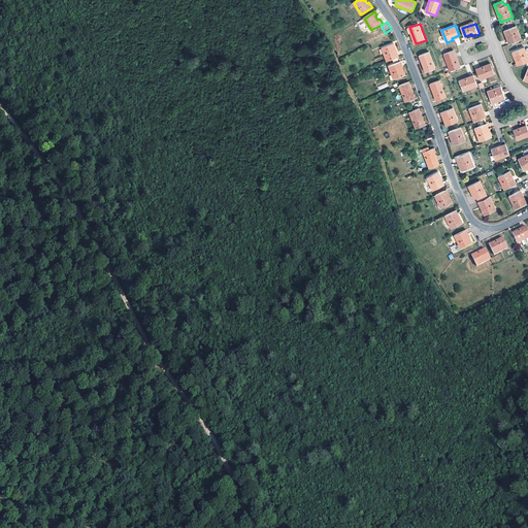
[(516,26),(504,30),(506,36),(507,35),(508,35),(512,42),(521,39),(516,26)]
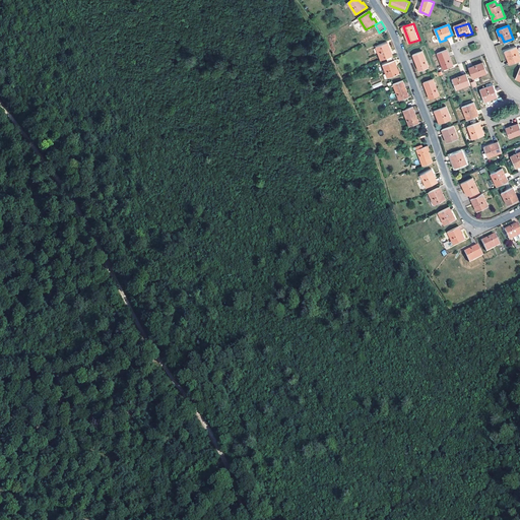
[(388,43),(377,48),(381,60),(393,56),(392,53),(390,54),(389,50),(391,49),(388,43)]
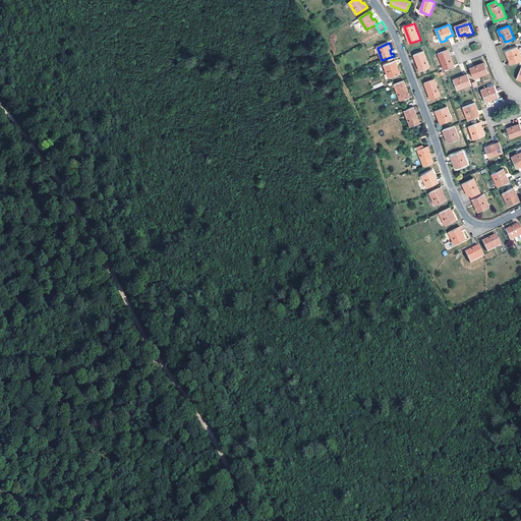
[(520,56),(517,47),(506,51),(508,57),(509,57),(510,56),(513,63),(520,60),(520,56)]
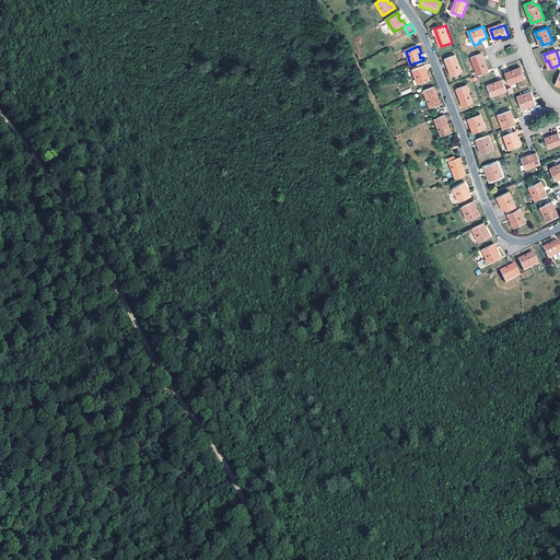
[(481,54),(471,58),(478,76),(488,71),(481,54)]
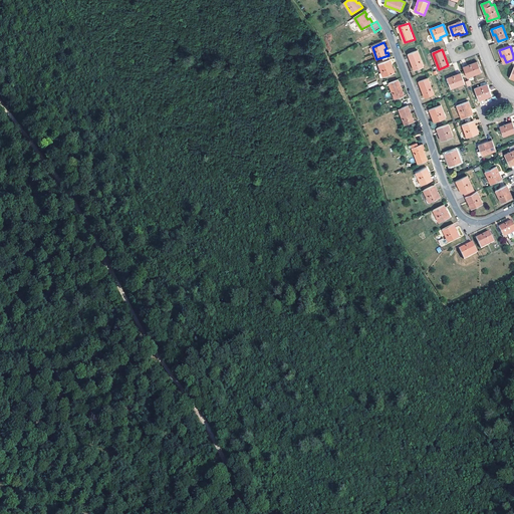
[(419,50),(410,53),(416,70),(425,66),(419,50)]
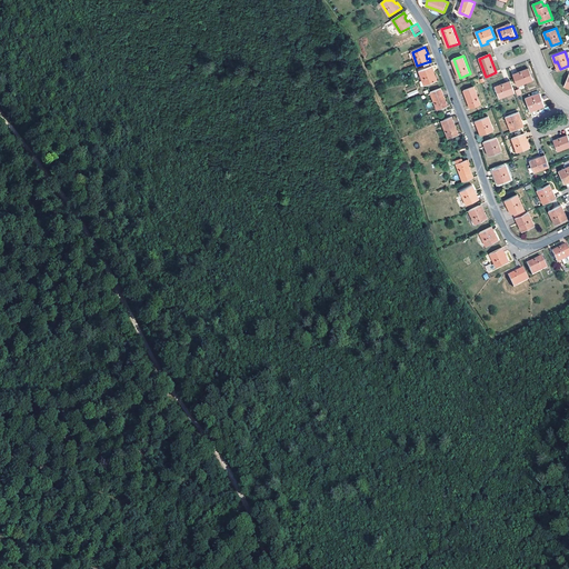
[(432,66),(419,71),(425,86),(438,81),(436,75),(433,76),(431,71),(435,70),(432,66)]
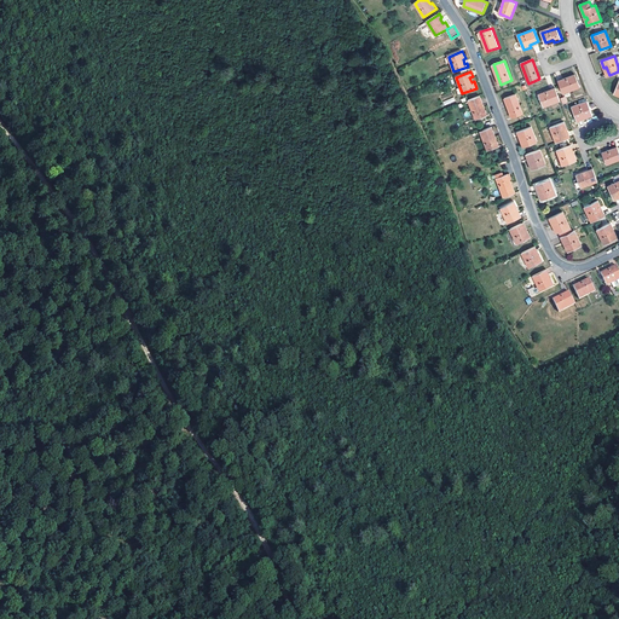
[(576,75),(560,81),(563,93),(580,87),(576,75)]
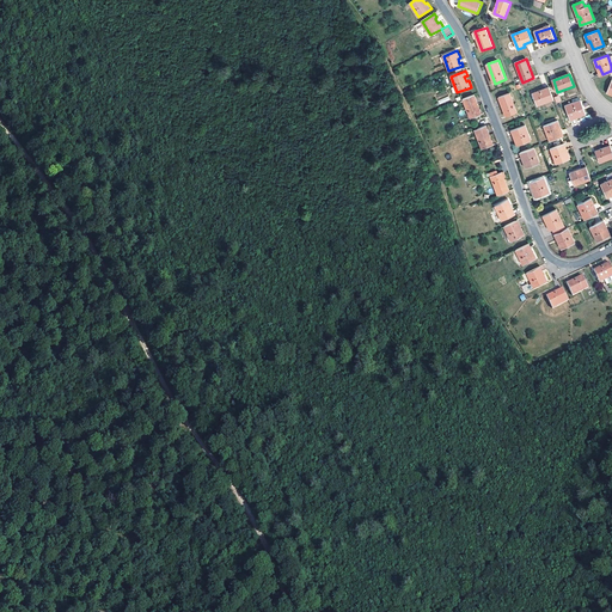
[(550,87),(533,95),(538,106),(555,99),(550,87)]
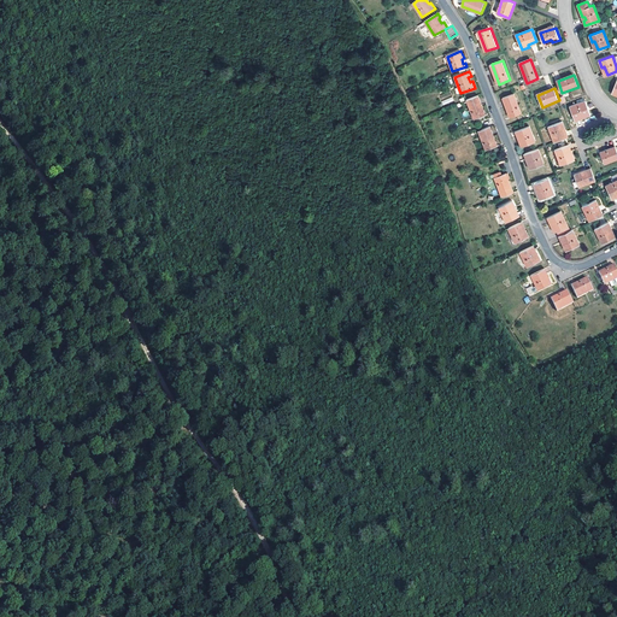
[(516,94),(504,98),(511,117),(523,112),(516,94)]
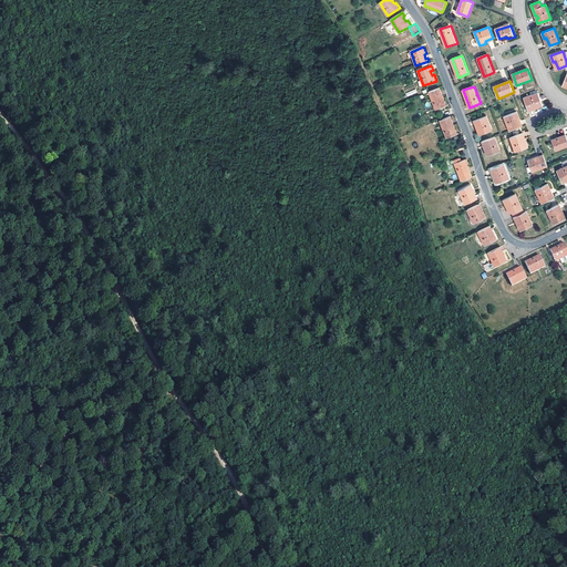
[(441,88),(430,92),(436,110),(447,105),(441,88)]
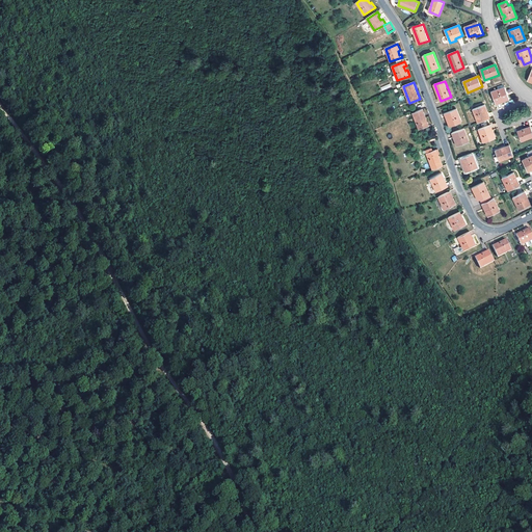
[(505,86),(491,91),(497,104),(500,103),(500,101),(503,99),(503,100),(504,101),(510,99),(505,86)]
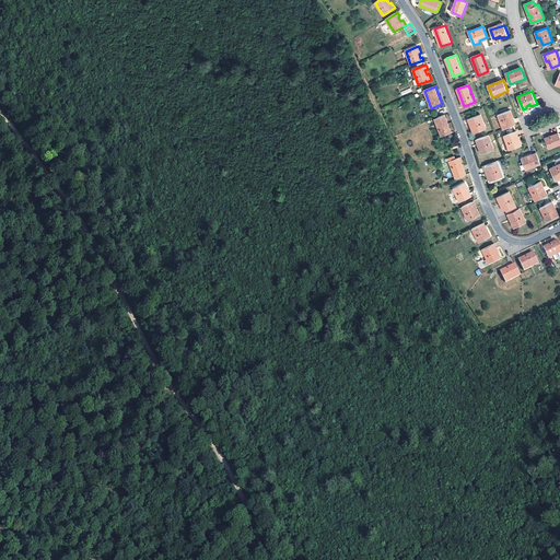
[(511,111),(499,115),(504,129),(514,125),(512,117),(513,116),(511,111)]
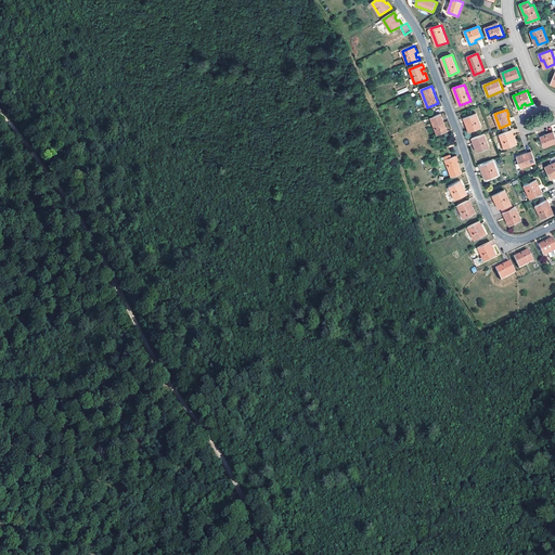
[(477,113),(467,117),(469,124),(468,125),(470,132),(482,127),(477,113)]
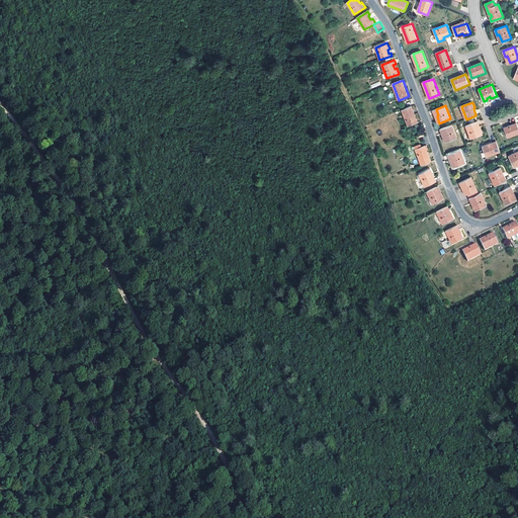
[(412,106),(403,109),(409,125),(418,122),(412,106)]
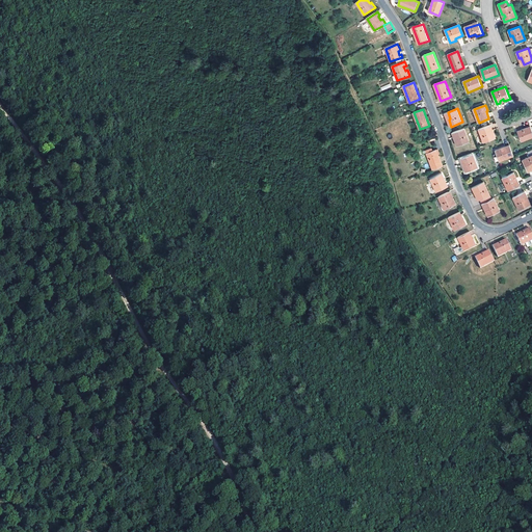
[(489,126),(479,129),(484,142),(497,138),(494,132),(493,132),(491,132),(489,126)]
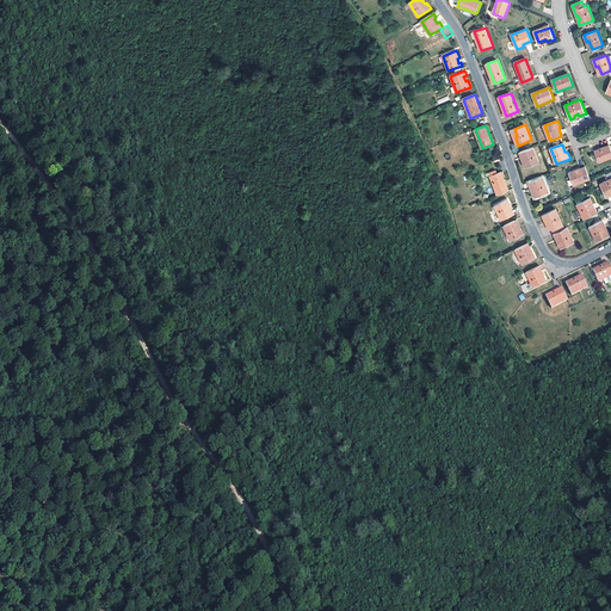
[(610,148),(610,146),(594,152),(599,162),(610,158),(610,148)]
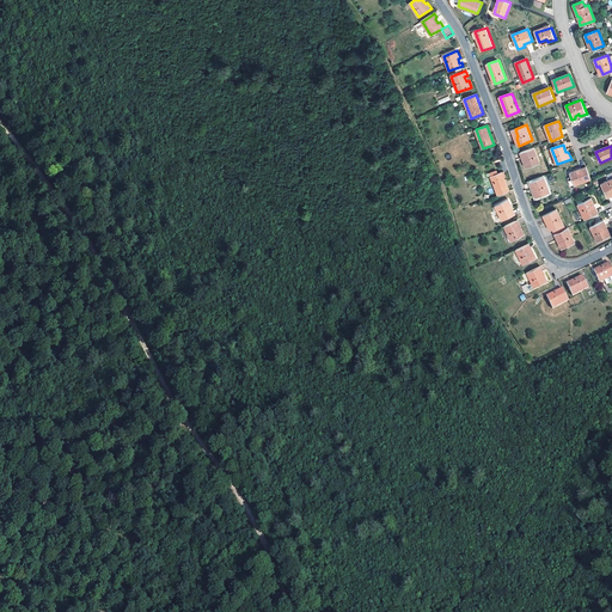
[(521,152),(527,167),(540,163),(534,147),(524,152),(521,152)]
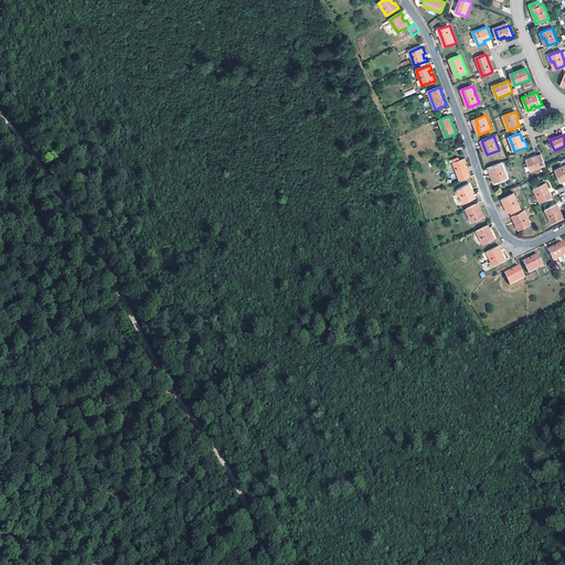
[(542,153),(526,160),(531,171),(546,166),(542,153)]
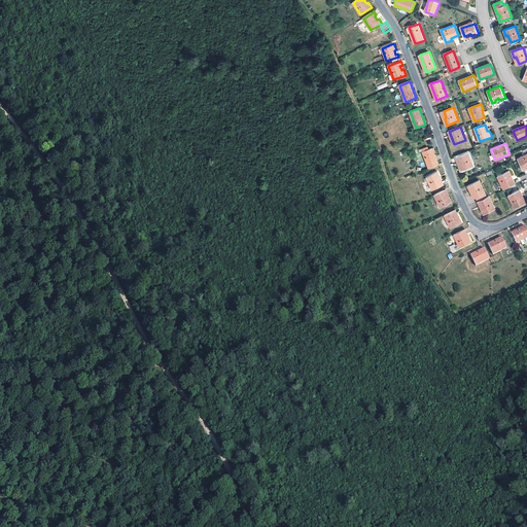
[(429,168),(440,165),(437,160),(435,152),(436,151),(435,147),(433,147),(429,149),(428,147),(425,148),(423,148),(423,149),(424,151),(423,151),(429,168)]
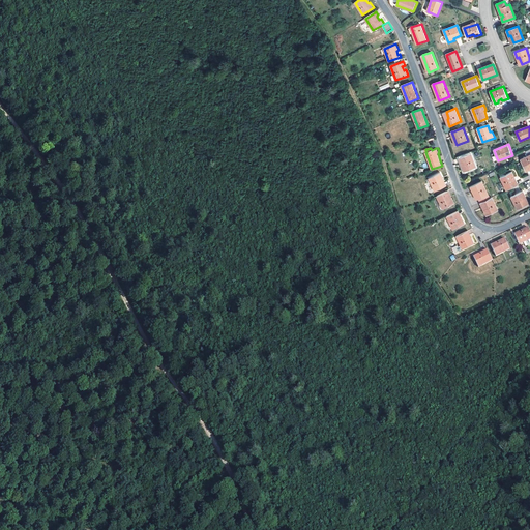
[(471,153),(460,158),(461,160),(461,162),(463,160),(464,165),(462,166),(464,172),(476,167),(471,153)]
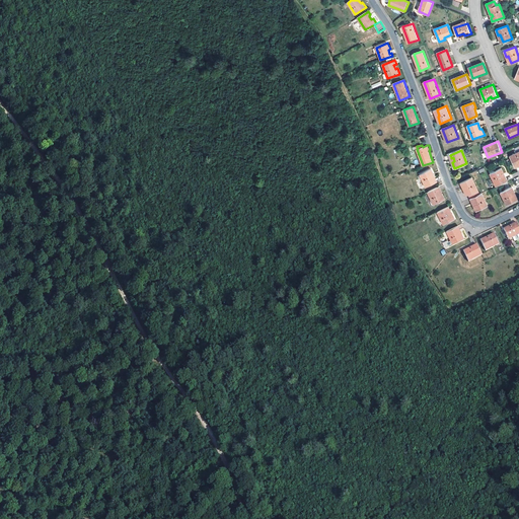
[(518,151),(510,156),(515,165),(516,164),(518,162),(518,151)]
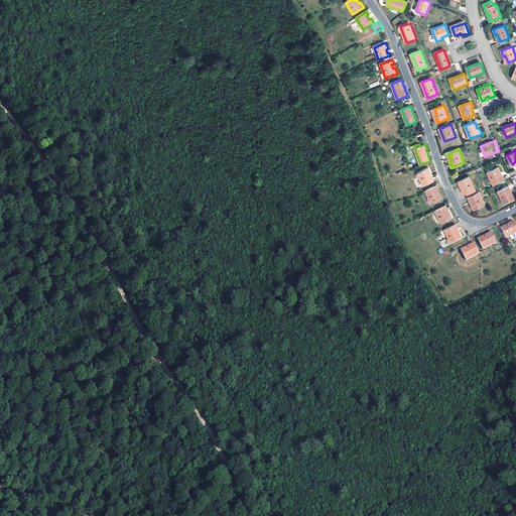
[(499,167),(488,172),(494,185),(503,180),(501,177),(500,174),(502,173),(499,167)]
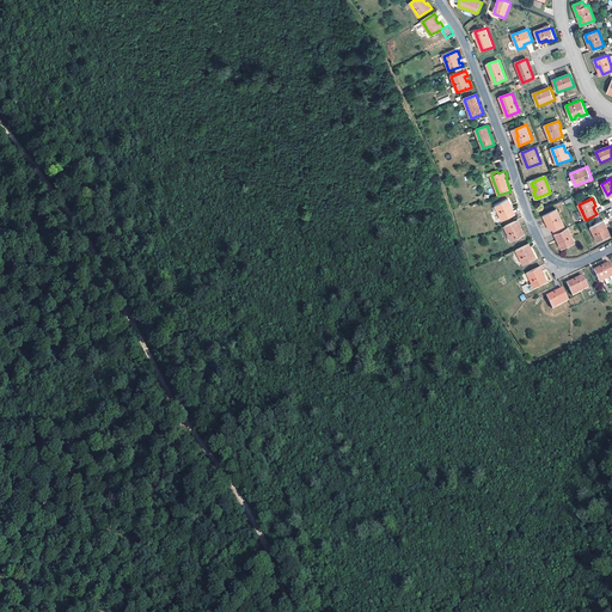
[(509,200),(496,206),(503,220),(514,215),(510,207),(513,207),(509,200)]
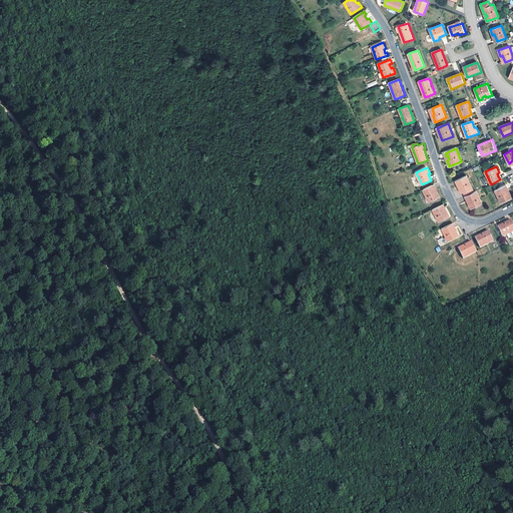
[(461,186),(459,187),(462,193),(464,192),(466,196),(468,195),(475,191),(473,187),(467,175),(458,179),(461,186)]
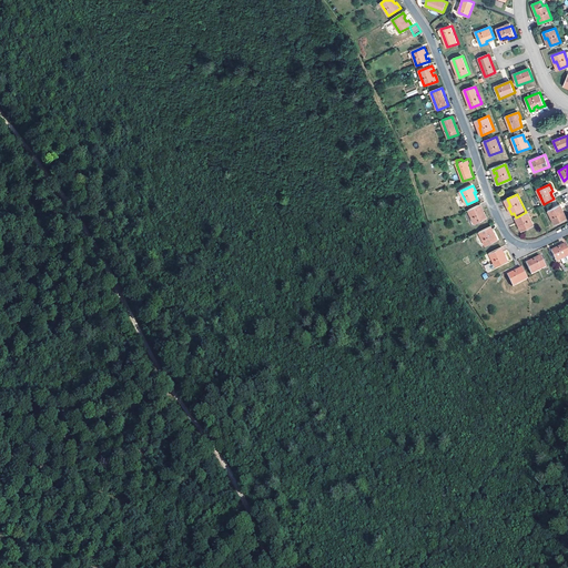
[(479,205),(468,210),(475,224),(488,217),(485,212),(483,213),(479,205)]
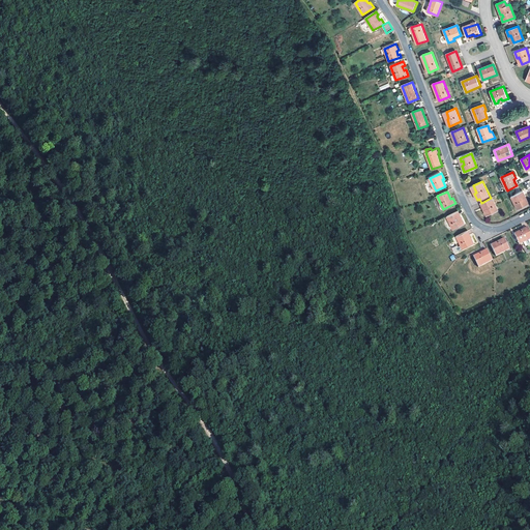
[(521,193),(512,197),(519,209),(529,204),(527,198),(524,200),(521,193)]
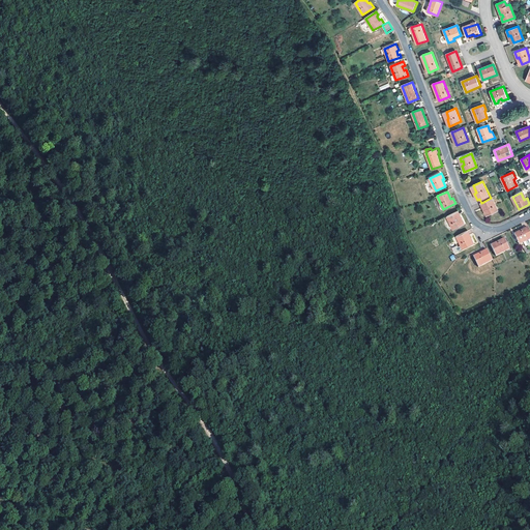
[(491,198),(483,202),(487,208),(484,209),(488,215),(499,210),(493,197),(491,198)]
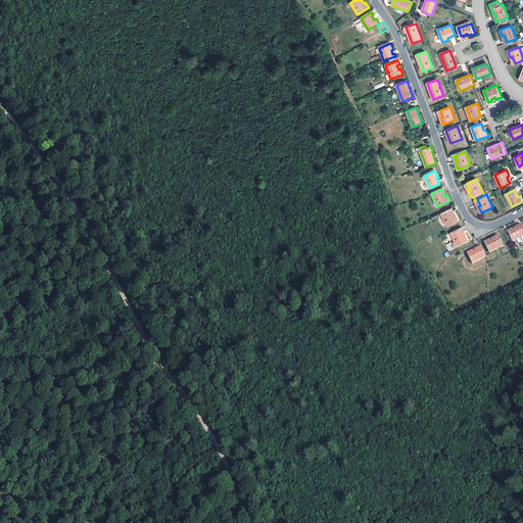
[(452,208),(441,214),(447,226),(459,221),(457,215),(455,216),(453,211),(452,208)]
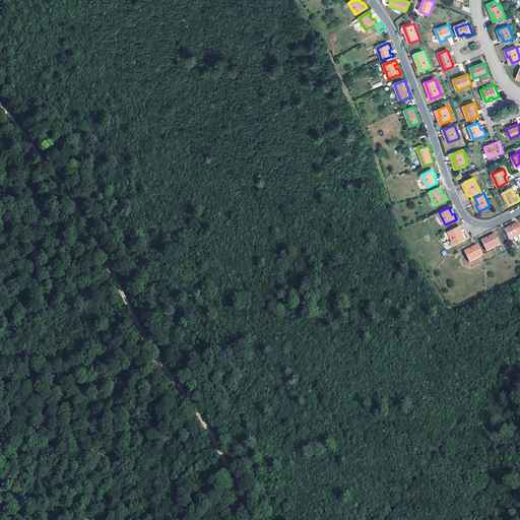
[(519,223),(506,231),(511,241),(515,239),(517,243),(519,241),(519,223)]
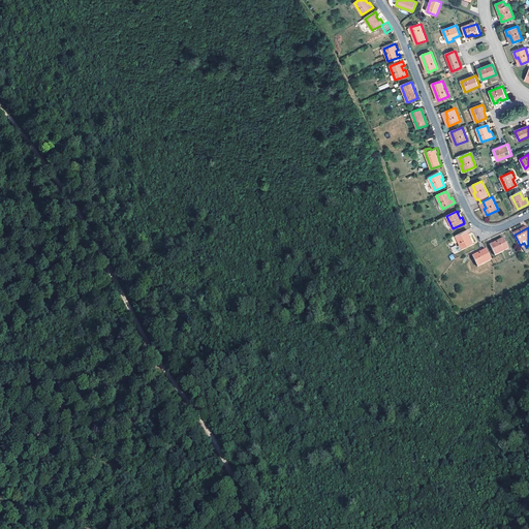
[(466,231),(457,236),(462,248),(473,243),(471,238),(469,239),(466,231)]
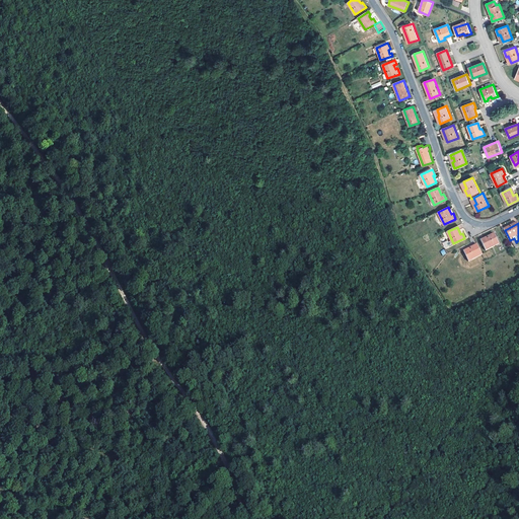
[(496,234),(482,241),(487,251),(501,244),(496,234)]
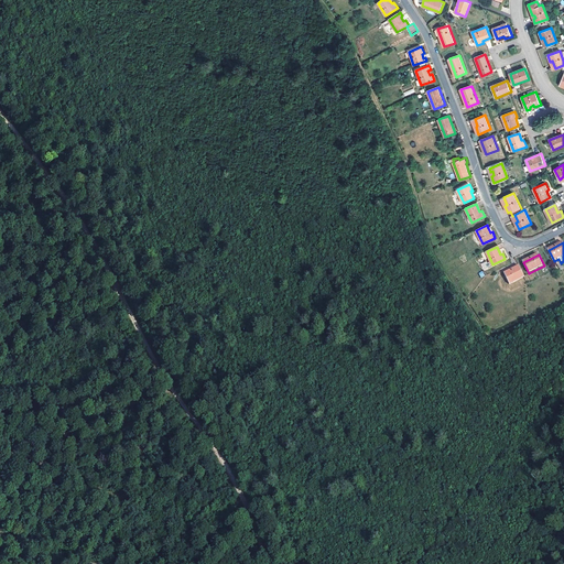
[(520,266),(506,273),(510,284),(525,278),(520,266)]
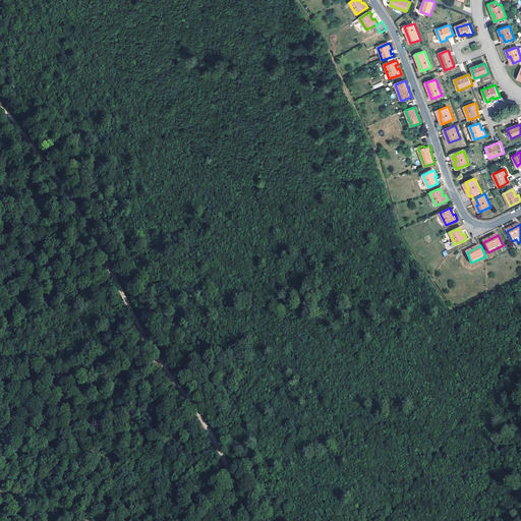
All buildings are outlined.
